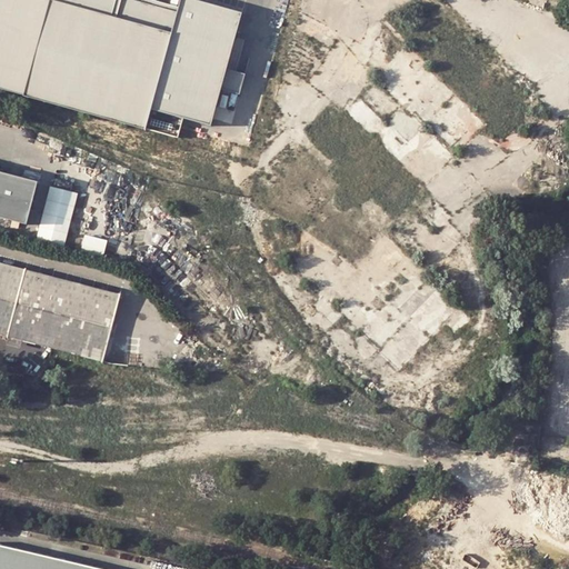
[(0,0),(0,88),(29,97),(179,139),(181,128),(183,119),(211,126),(221,89),(227,70),(242,12),(195,0),(181,0),(177,11),(135,0),(0,0)]
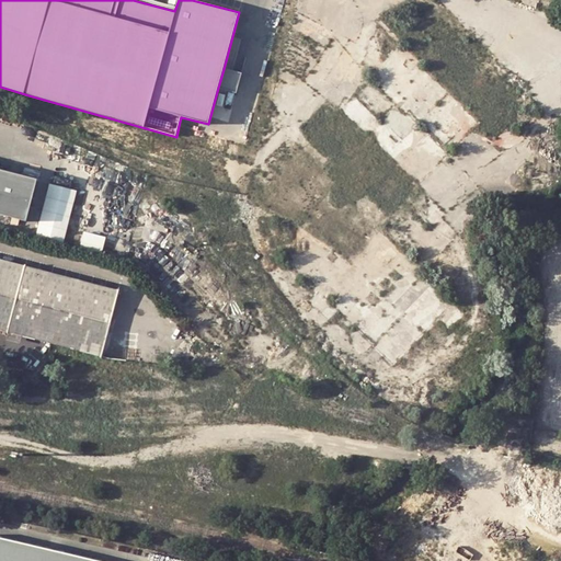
[(242,75),(224,69),(218,88),(237,92),(242,75)]
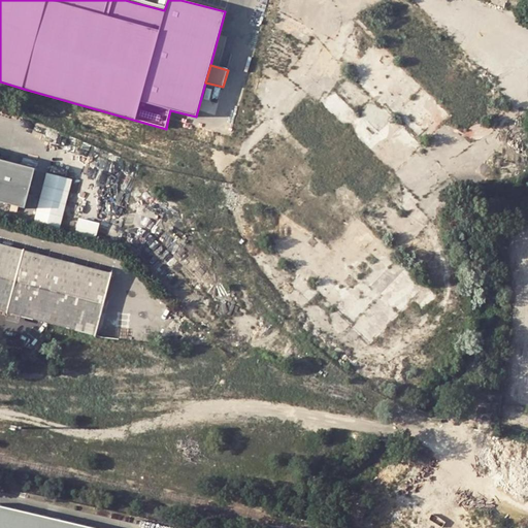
[(37,164),(0,154),(0,200),(26,207),(37,164)]
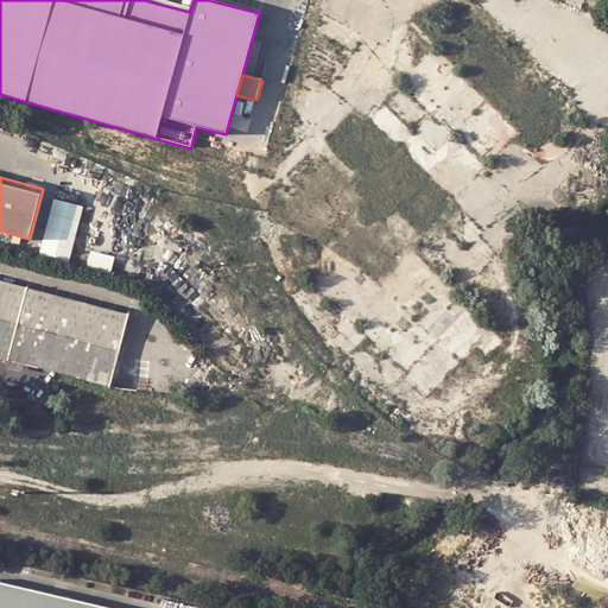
[(86,207),(54,198),(38,257),(69,265),(86,207)]
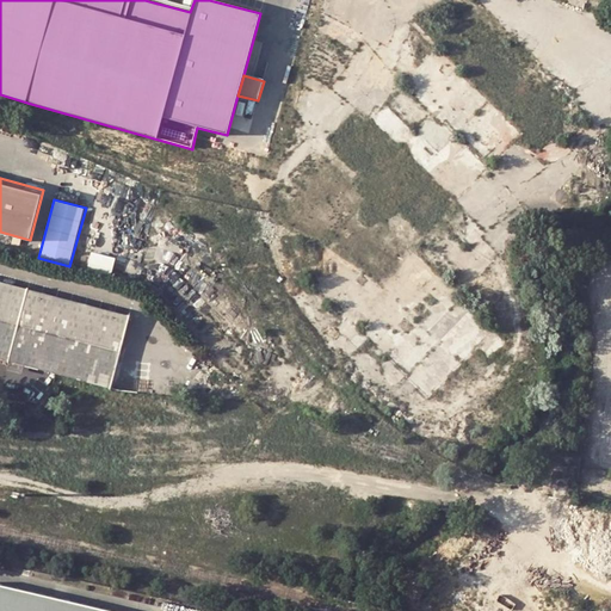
[(116,257),(92,251),(87,271),(112,277),(116,257)]
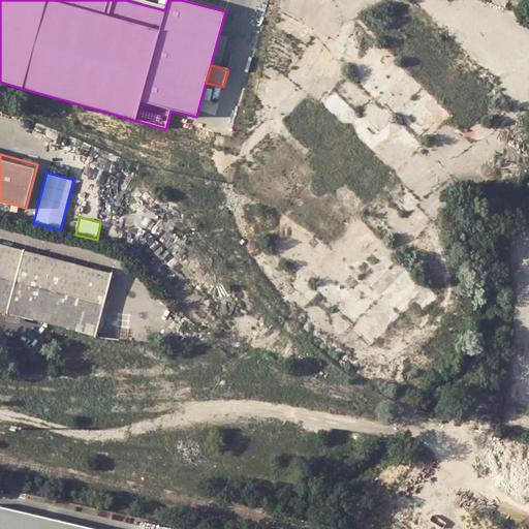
[(0,243),(0,311),(95,338),(100,320),(107,322),(111,310),(103,308),(112,274),(0,243)]
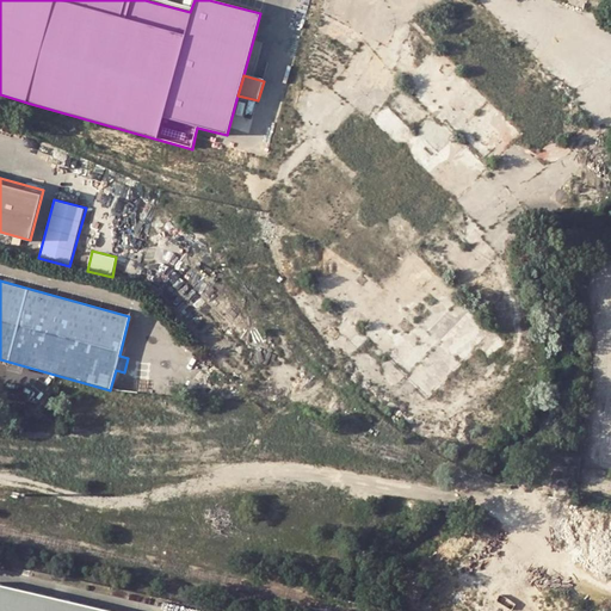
[(0,610),(109,610),(0,586),(0,610)]
